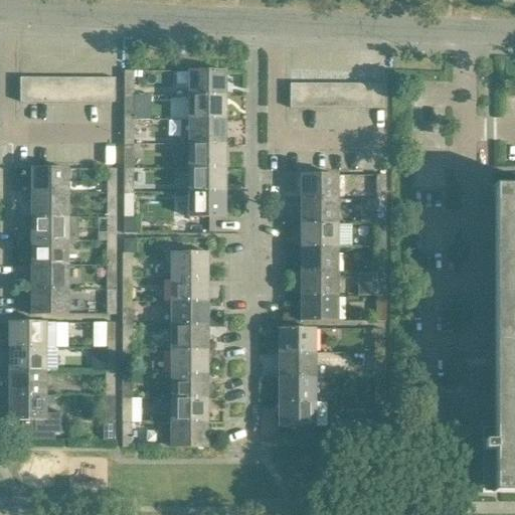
[(134,97),(134,71),(125,71),(124,97),(134,97)]
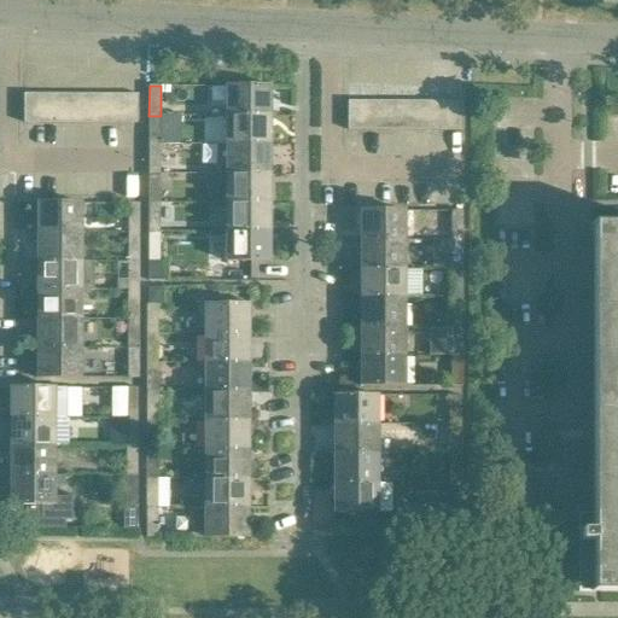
[(270,116),(270,86),(226,86),(226,116),(270,116)]
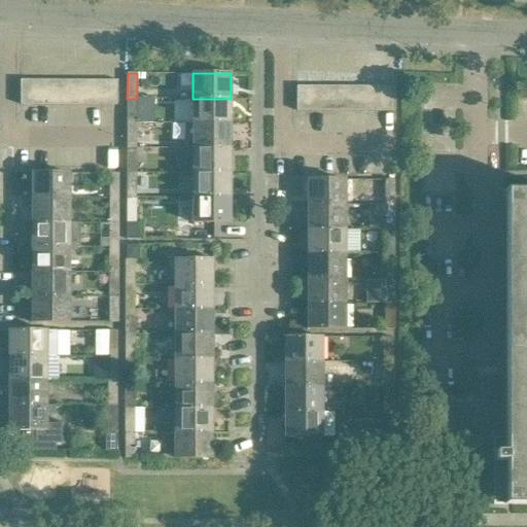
[(33,105),(33,80),(21,80),(21,105),(33,105)]
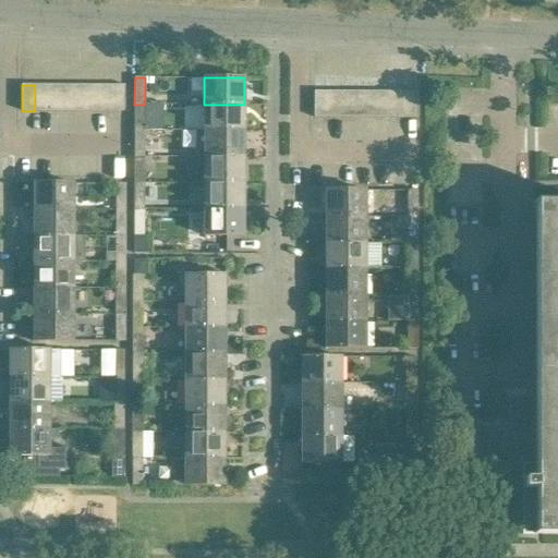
[(48,111),(48,85),(35,85),(35,111),(48,111)]
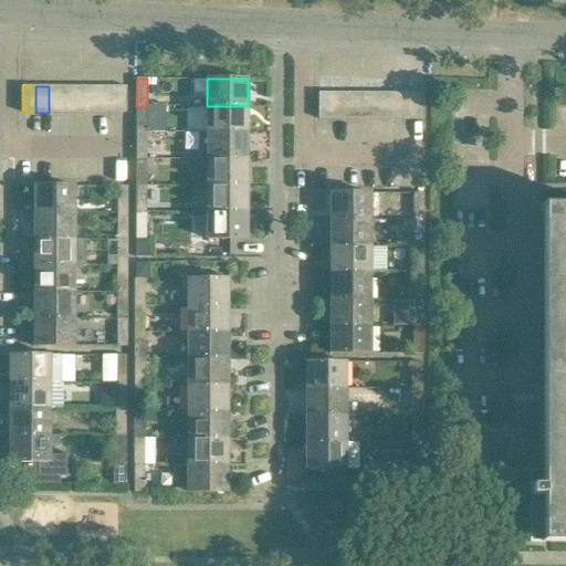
[(62,113),(62,86),(49,86),(49,113),(62,113)]
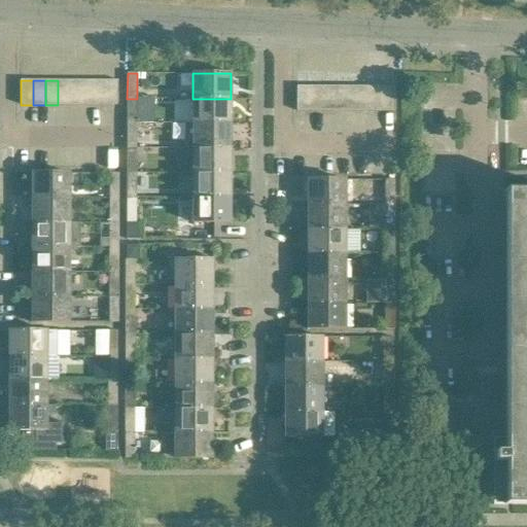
[(69,105),(69,80),(58,80),(58,105),(69,105)]
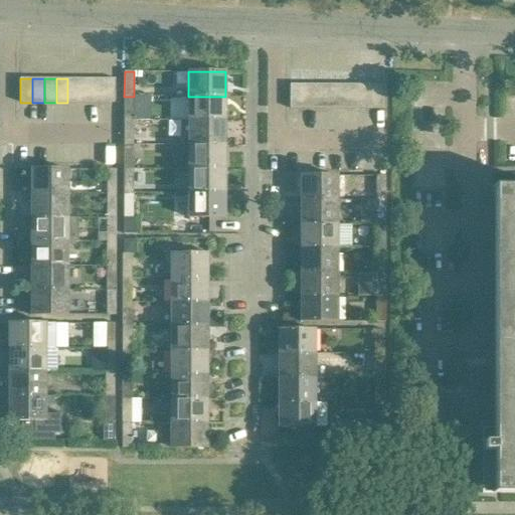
[(79,103),(79,78),(67,78),(67,103),(79,103)]
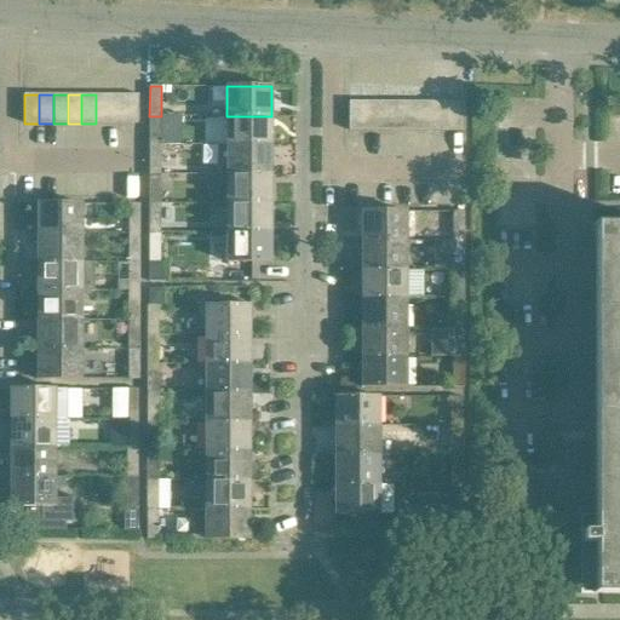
[(110,124),(110,95),(96,95),(96,124),(110,124)]
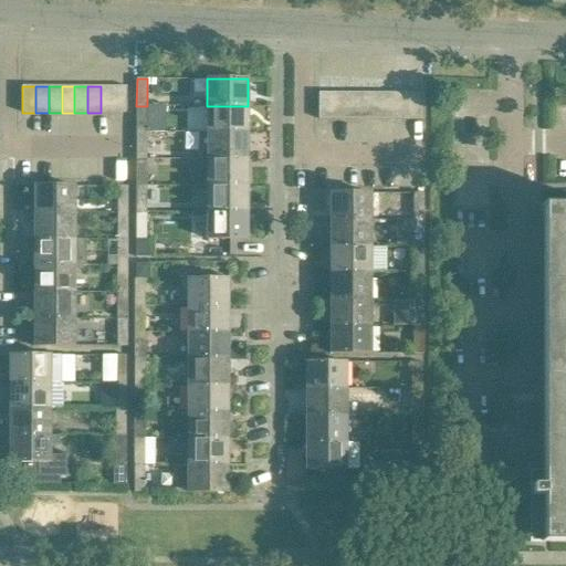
[(114,113),(114,86),(101,86),(101,113),(114,113)]
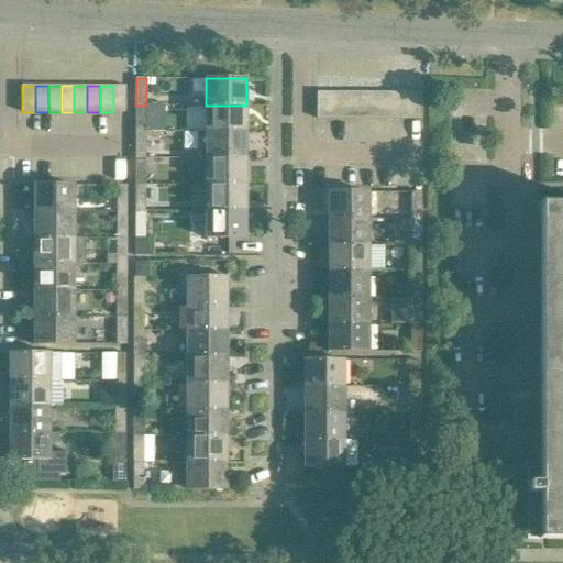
[(125,112),(125,86),(113,86),(113,112),(125,112)]
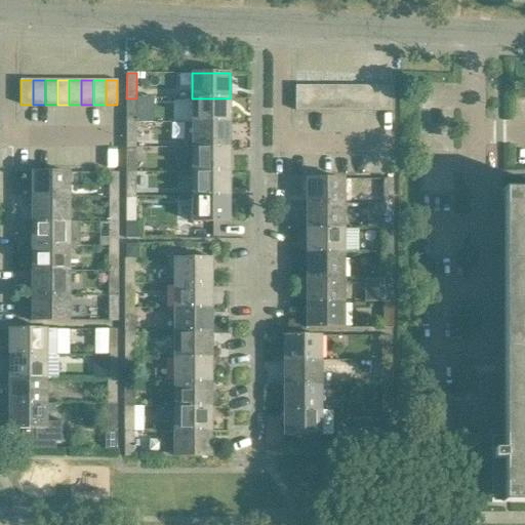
[(308,111),(308,86),(295,86),(295,110),(308,111)]
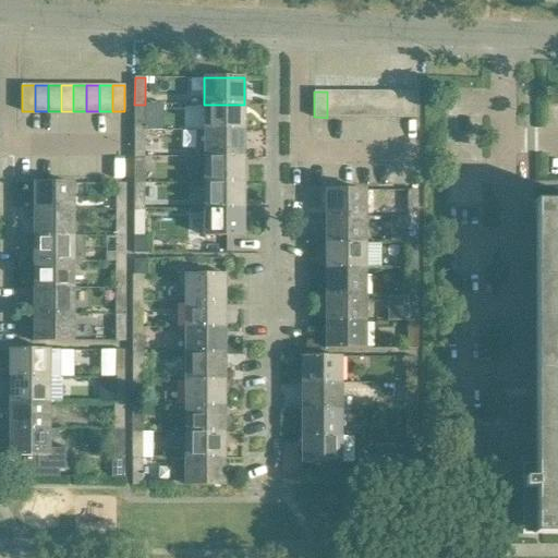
[(340,118),(340,92),(327,92),(327,118),(340,118)]
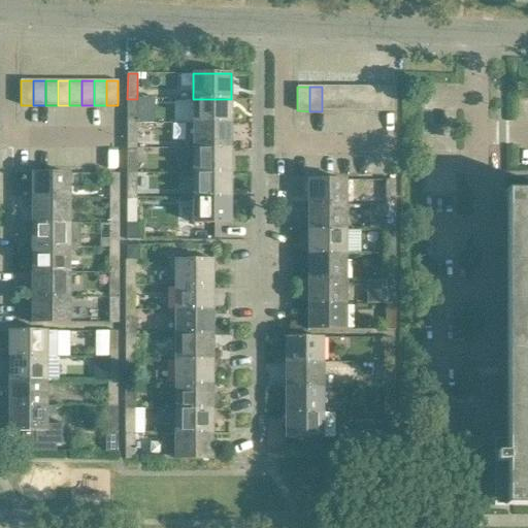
[(334,111),(334,87),(322,87),(322,111),(334,111)]
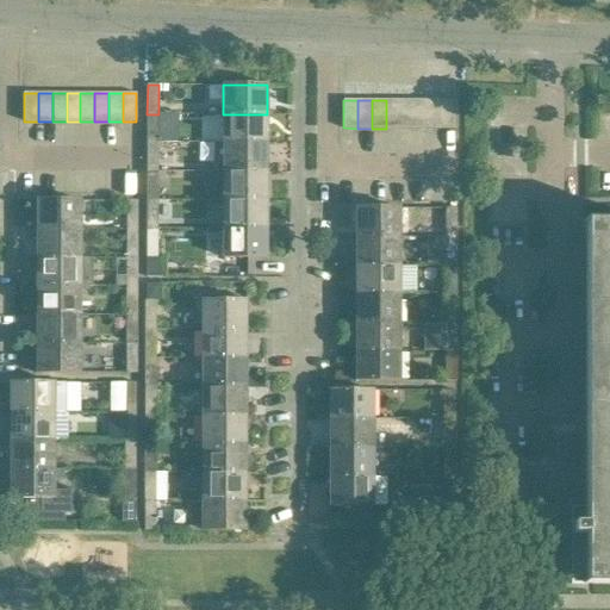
[(399,129),(399,100),(386,100),(386,129),(399,129)]
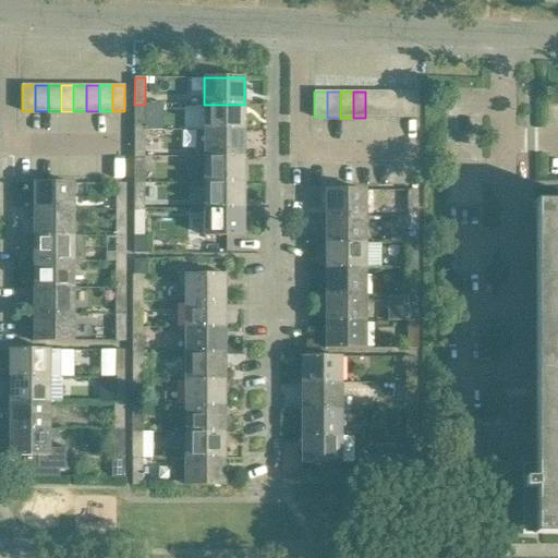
[(378,118),(378,92),(365,92),(365,118),(378,118)]
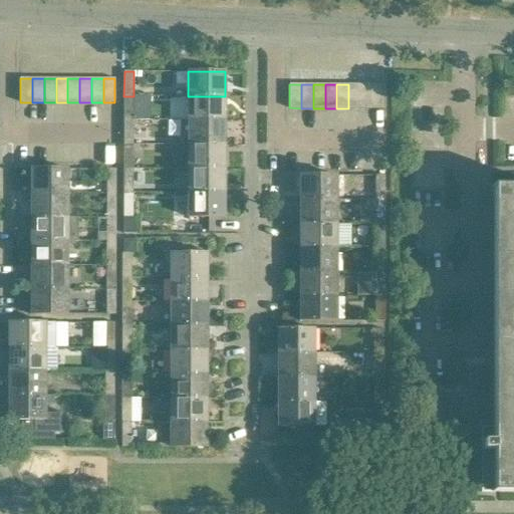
[(360,108),(360,84),(348,84),(348,108),(360,108)]
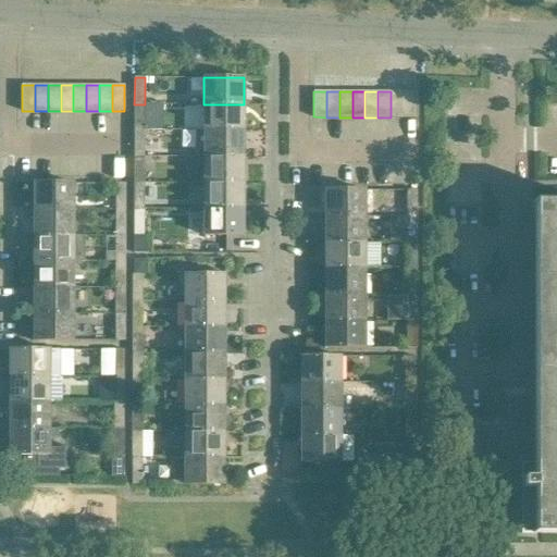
[(403,118),(403,91),(391,91),(391,118),(403,118)]
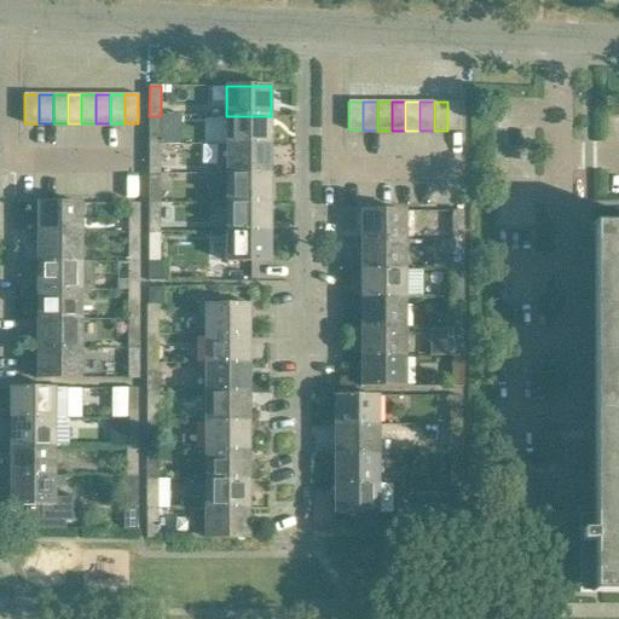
[(462,131),(462,102),(447,102),(447,131),(462,131)]
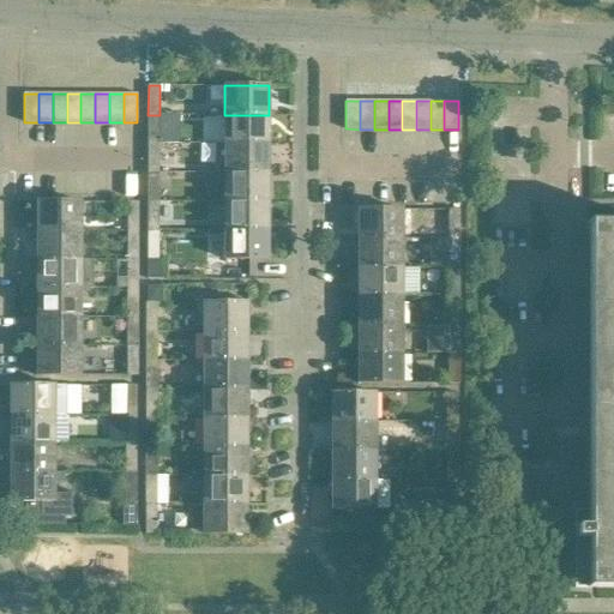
[(180,115),(160,115),(148,115),(148,144),(160,144),(181,144),(180,115)]
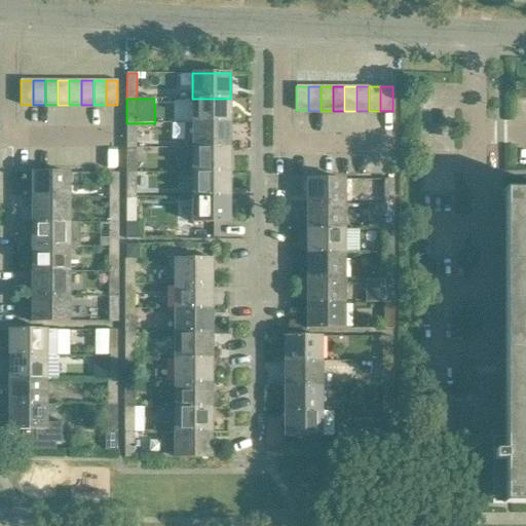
[(229,123),(230,99),(192,99),(192,123),(229,123)]
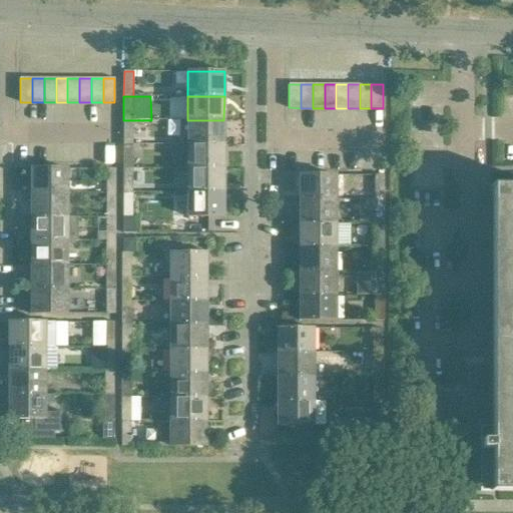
[(133,144),(133,120),(123,120),(123,144),(133,144)]
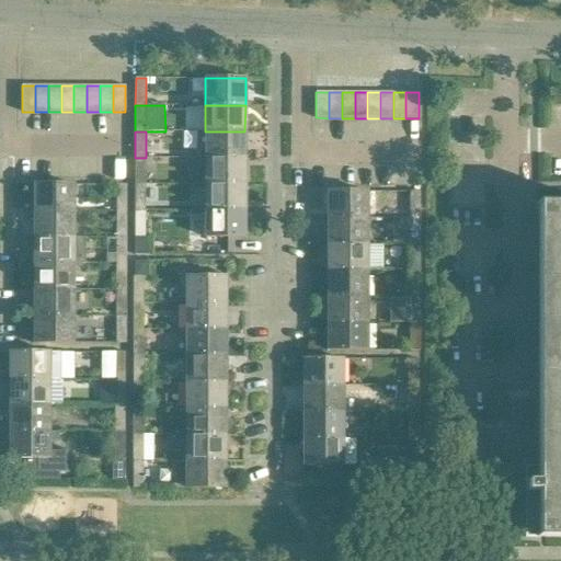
[(244,158),(244,132),(205,132),(205,158),(244,158)]
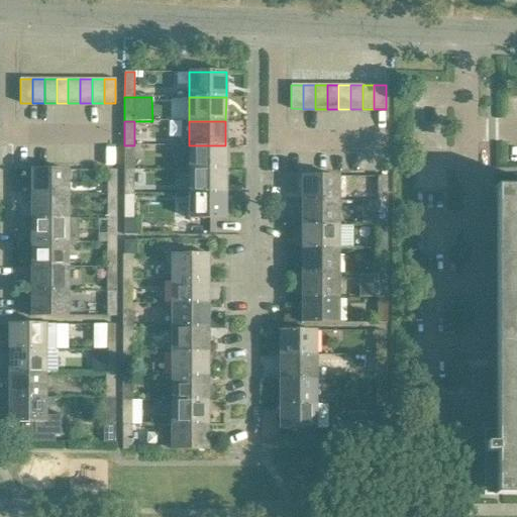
[(134,170),(134,145),(124,145),(124,170),(134,170)]
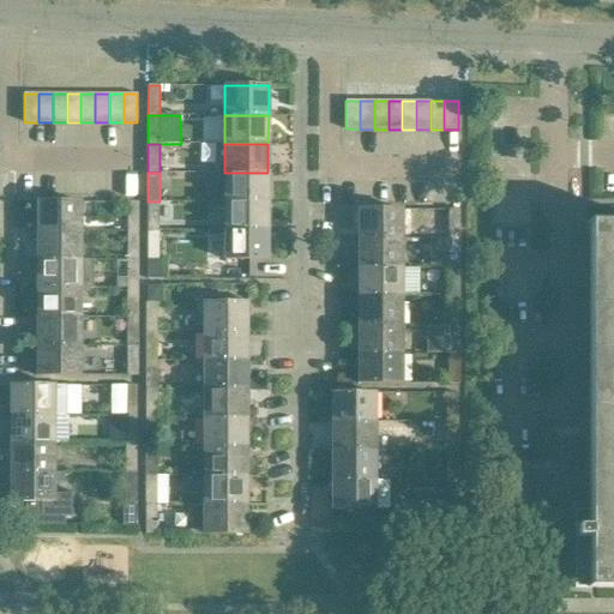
[(268,202),(268,173),(224,173),(224,202),(268,202)]
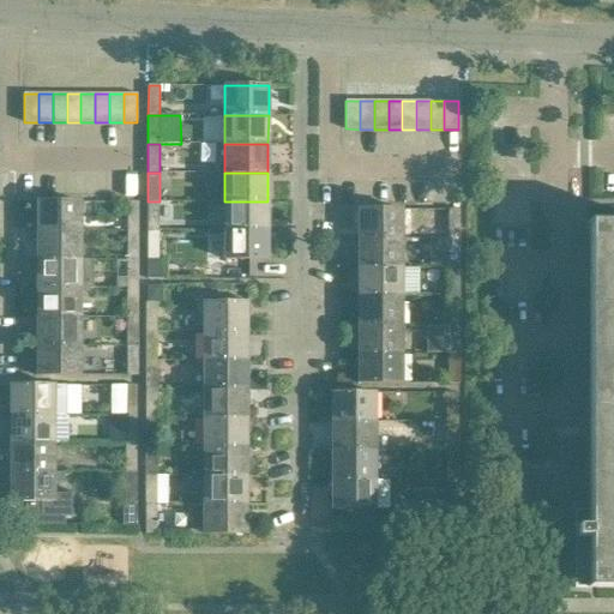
[(80,232),(80,202),(37,202),(37,232),(80,232)]
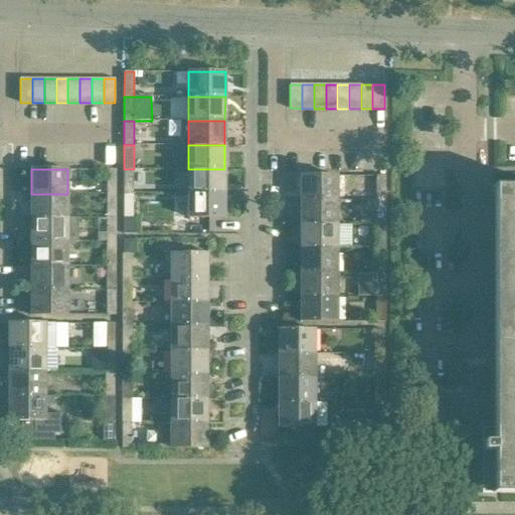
[(117,194),(117,170),(107,169),(107,194),(117,194)]
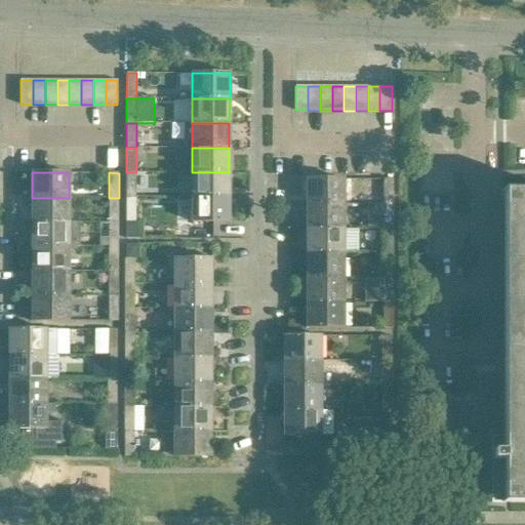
[(135,197),(136,172),(126,172),(126,197),(135,197)]
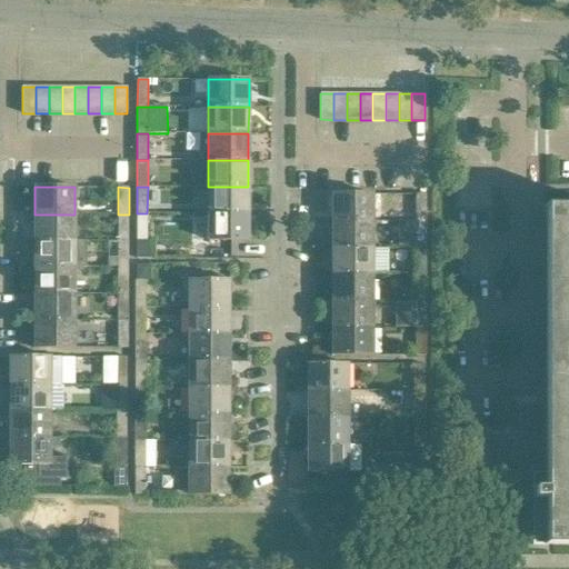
[(248,213),(248,187),(208,187),(208,213),(248,213)]
